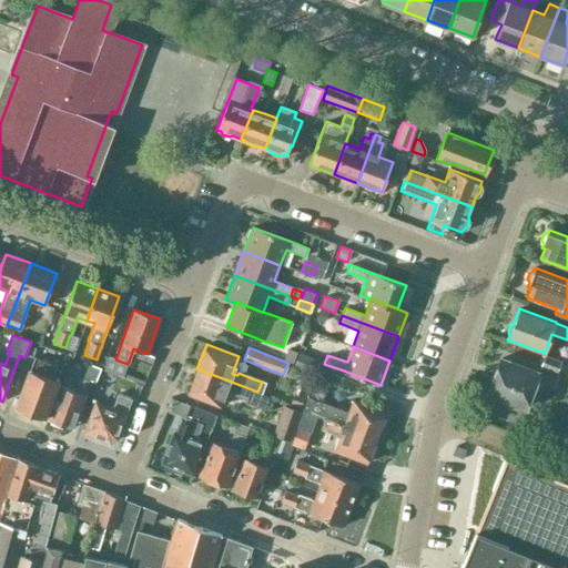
[(315,374),(320,362),(298,354),(294,366),(315,374)]
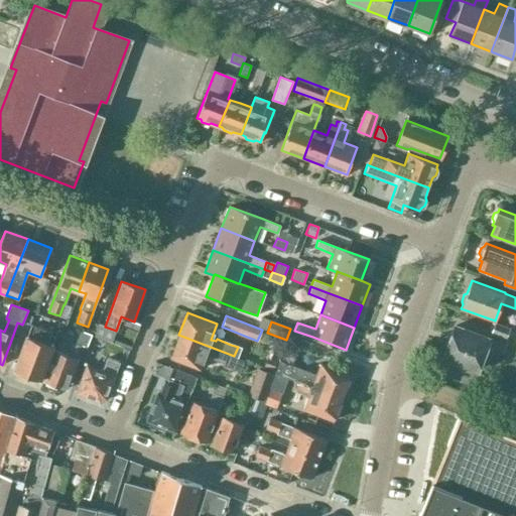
[(63,328),(62,327),(54,324),(50,332),(30,325),(14,370),(40,379),(51,350),(54,351),(63,328)]
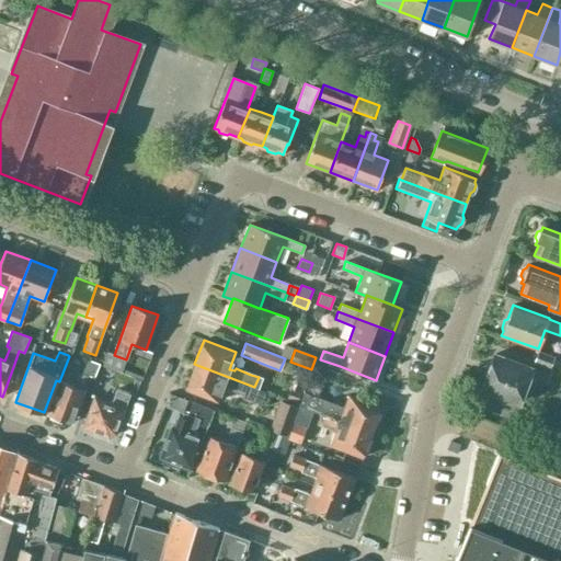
[(69,352),(68,355),(69,356),(59,381),(46,414),(71,423),(90,376),(94,378),(100,363),(89,359),(83,374),(80,373),(75,387),(65,384),(76,354),(69,352)]
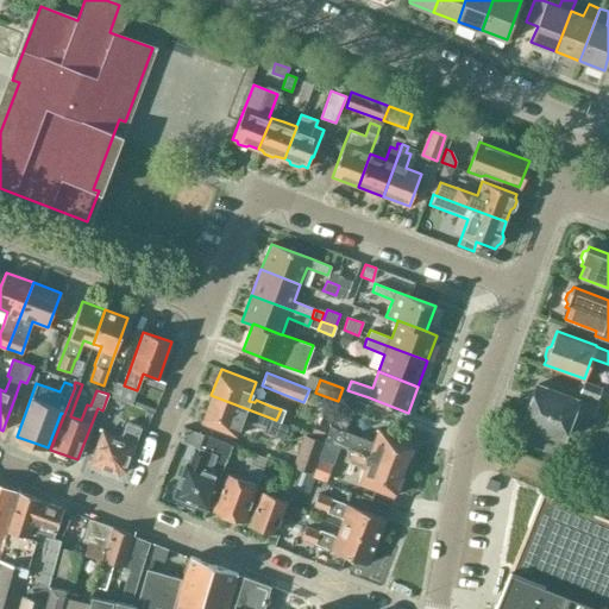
[(597,400),(601,388),(584,382),(579,394),(597,400)]
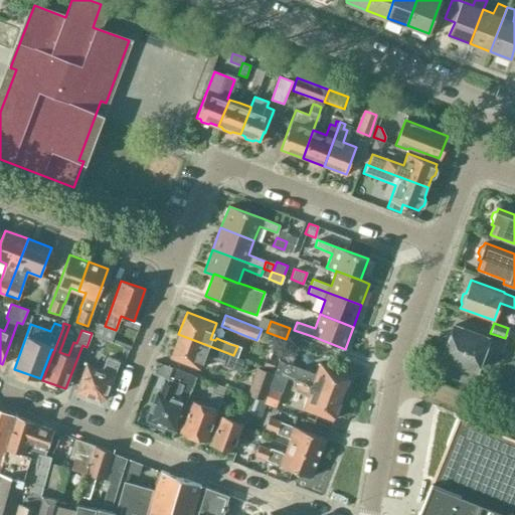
[(487,359),(491,348),(486,346),(489,338),(454,325),(441,359),(461,366),(457,379),(477,387),(482,374),(475,372),(482,357),(487,359)]
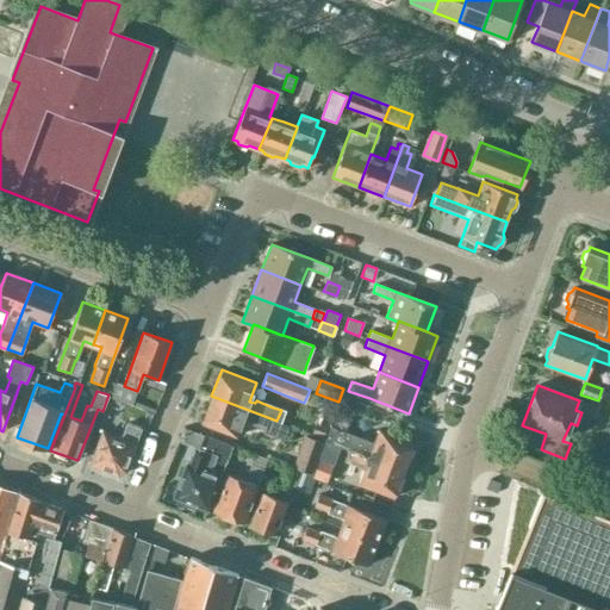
[(277,422),(277,421),(211,396),(201,423),(236,436),(243,417),(249,419),(248,422),(273,431),(277,422)]
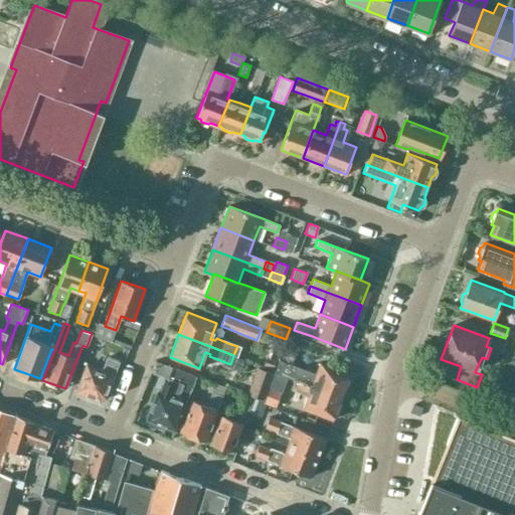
[(119,361),(124,347),(105,340),(99,354),(107,357),(102,370),(87,364),(75,392),(100,401),(106,399),(106,398),(116,375),(114,375),(119,361)]
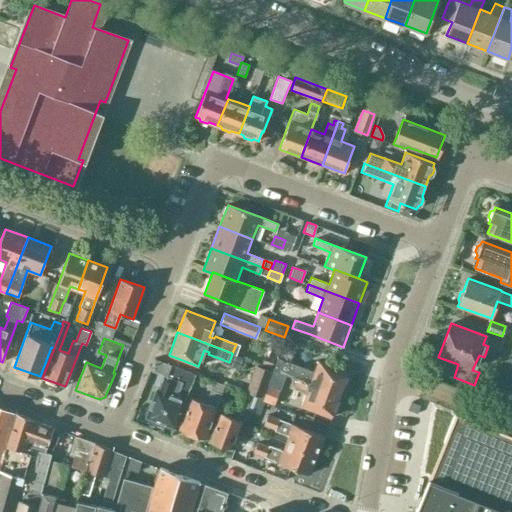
[(273,370),(293,378),(338,394),(347,372),(317,361),(314,371),(289,362),(297,343),(285,339),(278,358),(277,357),(273,370)]
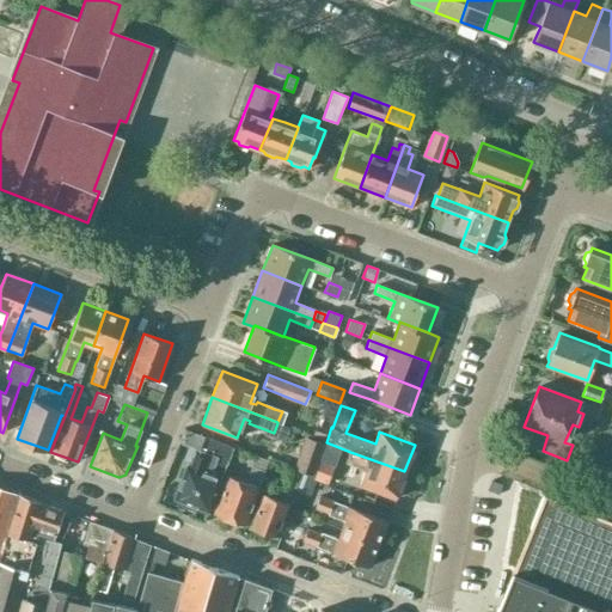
[(330,423),(323,421),(320,427),(317,426),(313,436),(324,440),(330,423)]
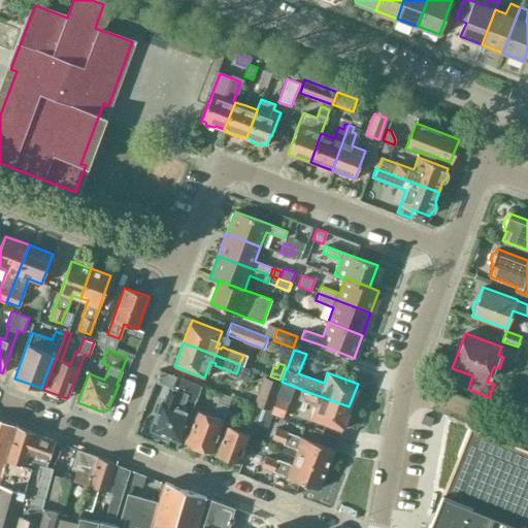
[(200,385),(176,376),(172,389),(183,393),(180,396),(168,391),(163,403),(161,402),(151,430),(179,441),(200,385)]
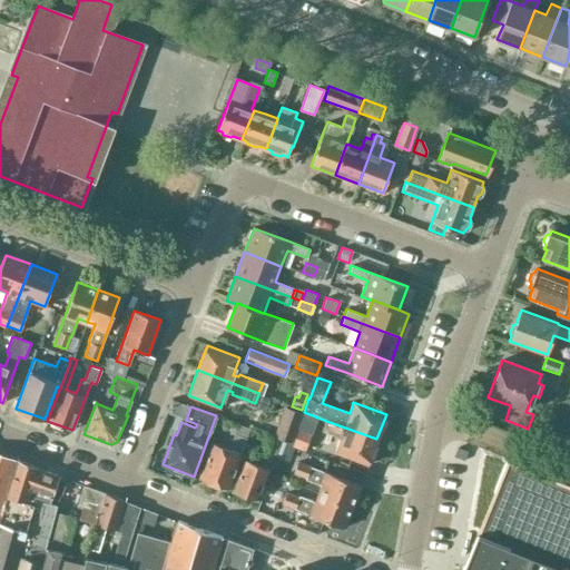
[(273,438),(281,441),(281,439),(291,443),(296,429),(301,414),(284,408),(273,436),(273,438)]
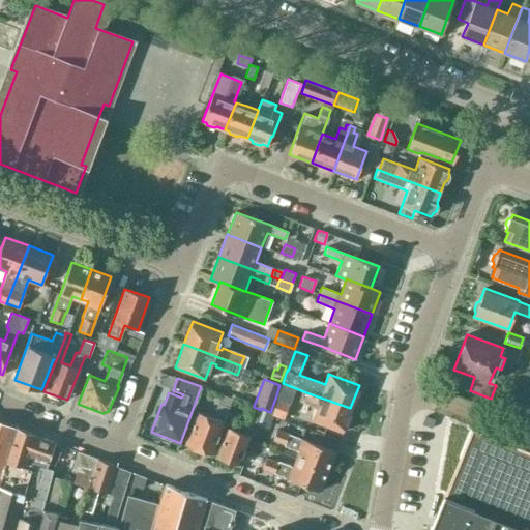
[(303,391),(300,401),(312,405),(313,402),(318,404),(312,420),(342,432),(350,408),(303,391)]
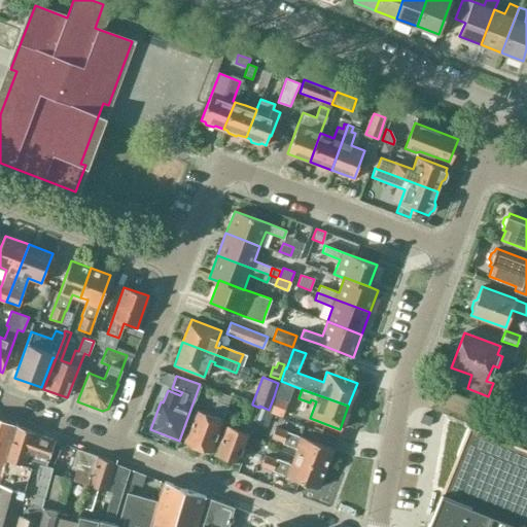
[(221,393),(218,402),(216,401),(211,416),(197,410),(185,441),(189,442),(190,445),(197,447),(200,446),(210,450),(227,406),(231,396),(221,393)]
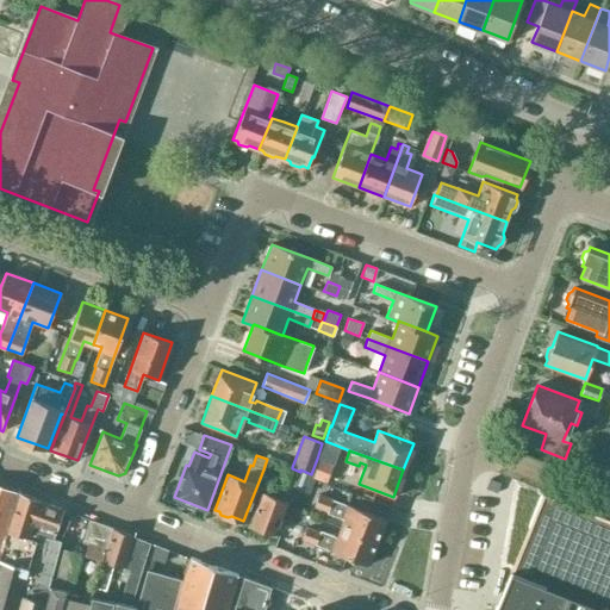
[(313,478),(327,483),(332,464),(321,459),(313,478)]
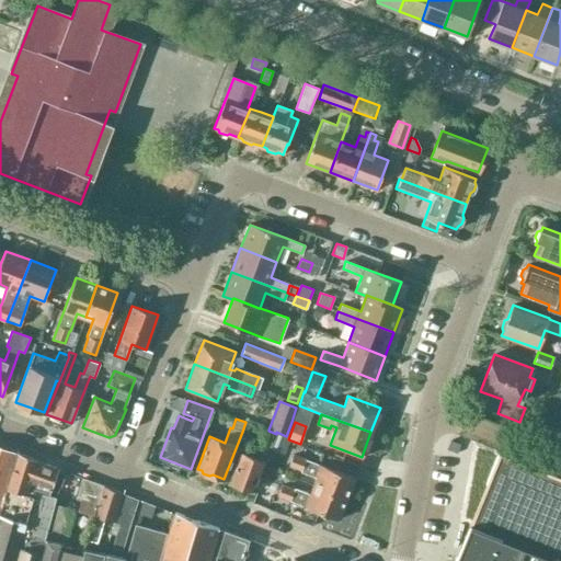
[(265,462),(276,434),(268,431),(268,430),(266,428),(255,458),(241,453),(230,483),(232,484),(233,488),(239,490),(242,489),(252,492),(264,461),(265,462)]
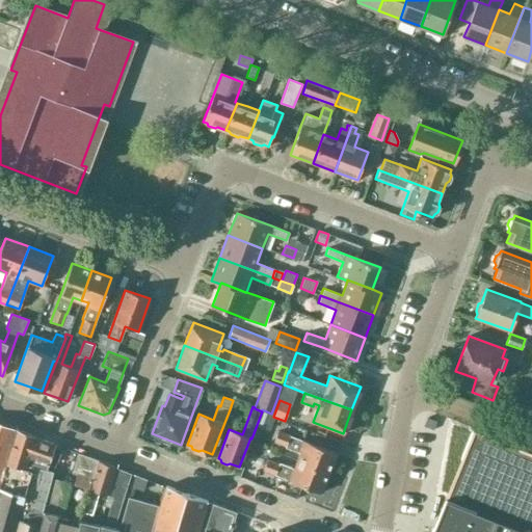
[(34,435),(16,429),(0,423),(0,531),(15,531),(19,519),(20,519),(30,522),(34,504),(44,507),(45,501),(53,472),(26,463),(27,458),(48,464),(55,445),(34,436),(34,435)]
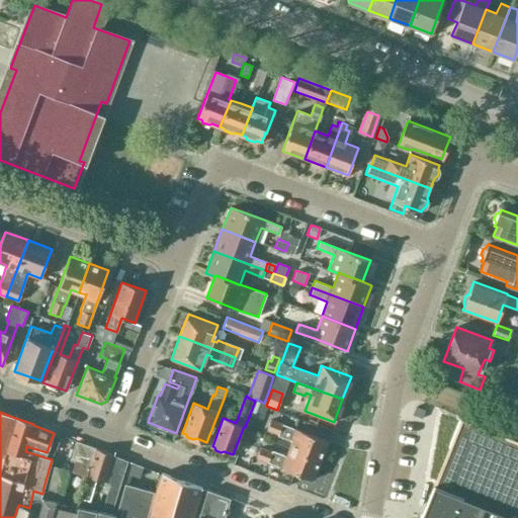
[(517,517),(517,440),(460,418),(420,517),(517,517)]
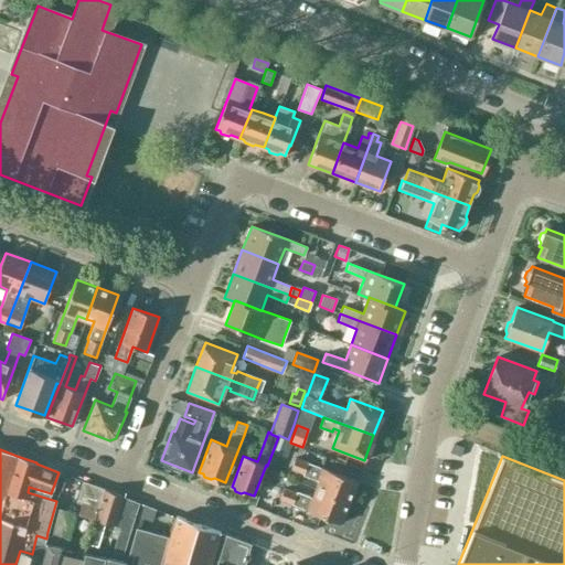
[(315,489),(349,502),(356,481),(295,458),(290,469),(302,473),(302,475),(317,480),(315,489)]
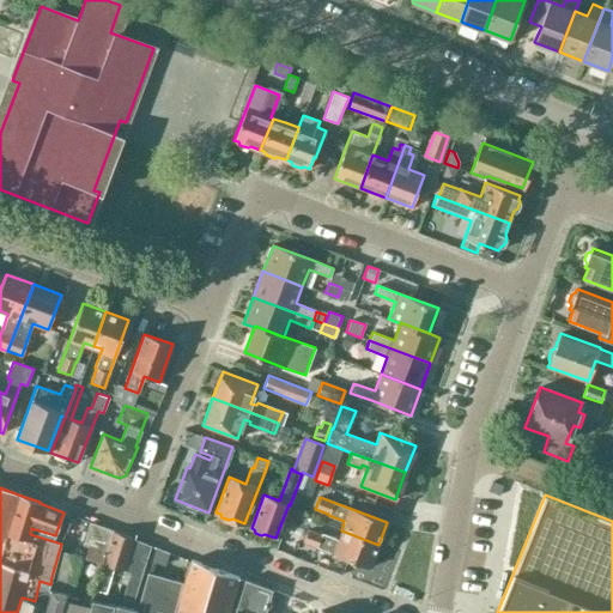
[(84,558),(103,563),(113,530),(90,522),(82,545),(87,546),(84,558)]
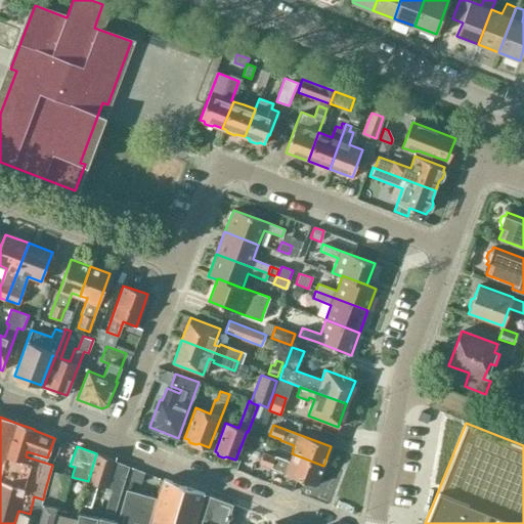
[(316,485),(323,466),(292,453),(289,461),(275,455),(274,457),(262,452),(259,463),(282,472),(282,473),(316,485)]
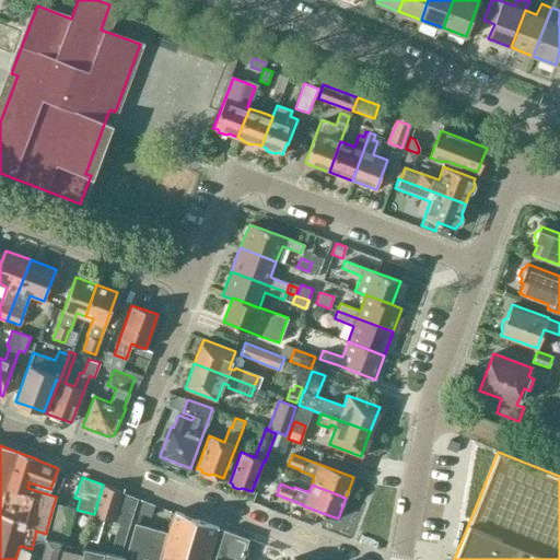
[(113,522),(114,521),(121,492),(103,486),(95,515),(113,522)]
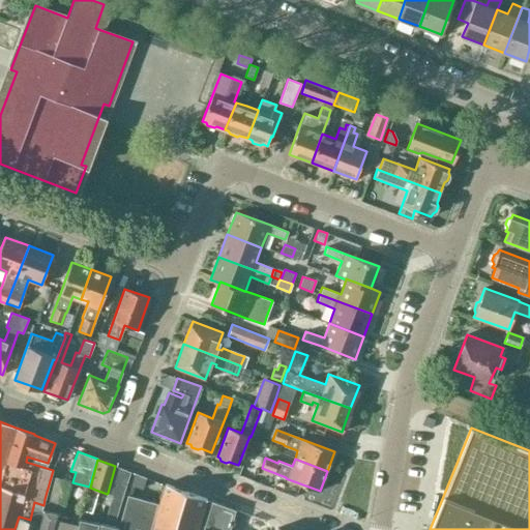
[(115,466),(108,493),(107,494),(112,495),(106,517),(116,520),(130,471),(115,466)]
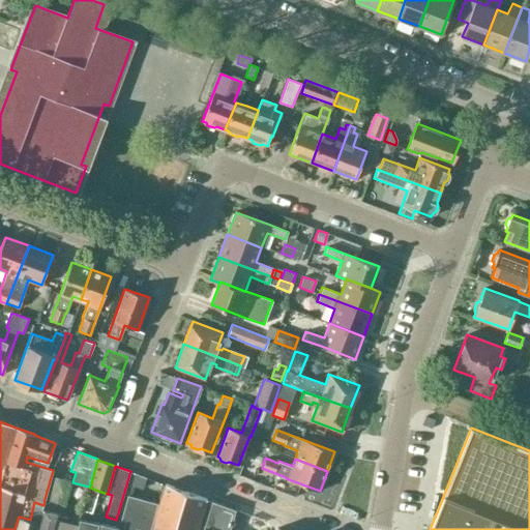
[(64,504),(69,480),(54,476),(49,500),(64,504)]
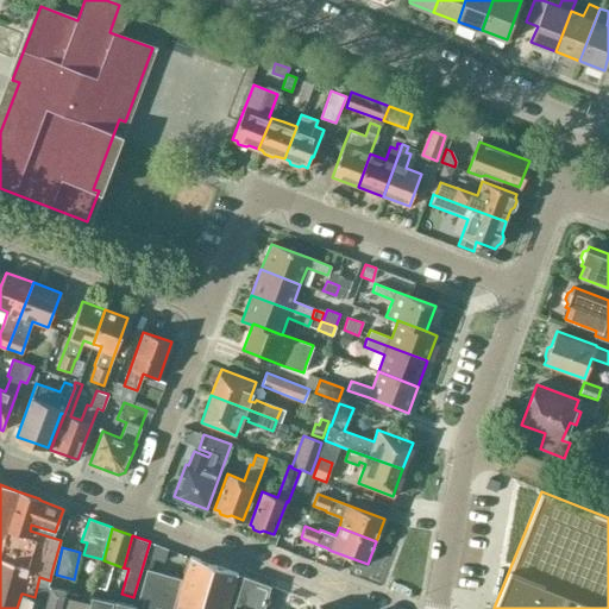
[(226,608),(237,573),(189,556),(174,608),(226,608)]
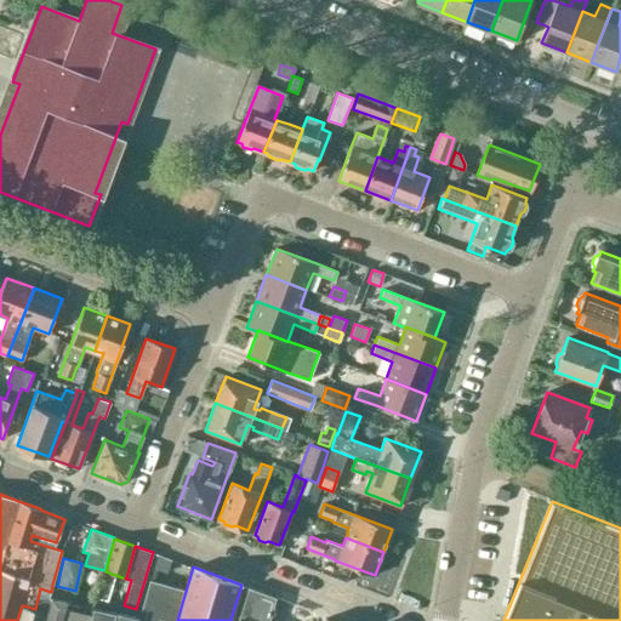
[(108,600),(115,575),(103,571),(96,598),(108,600)]
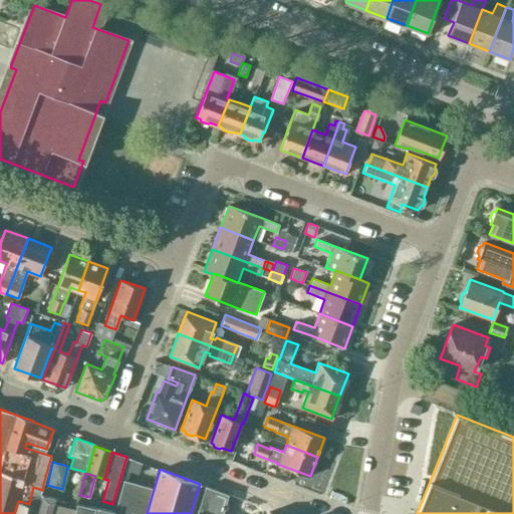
[(121,480),(119,487),(115,503),(120,505),(117,513),(130,513),(131,512),(138,513),(144,513),(152,488),(121,480)]
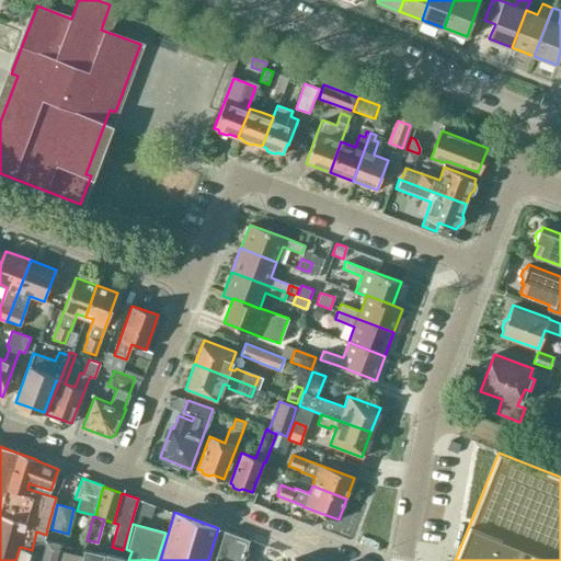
[(241,560),(248,539),(224,530),(214,560),(241,560)]
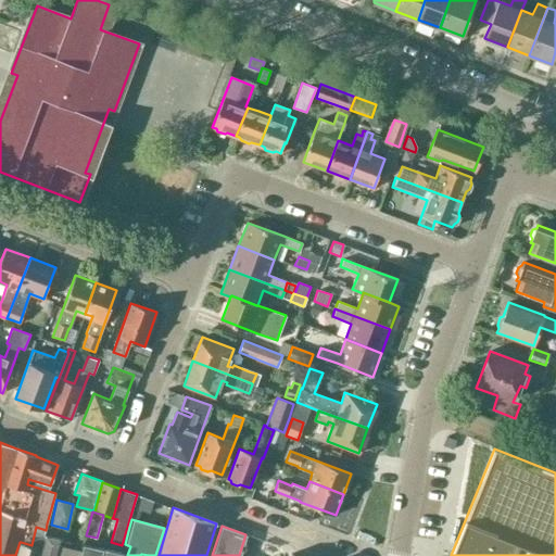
[(32,545),(21,542),(16,555),(37,555),(43,534),(46,530),(36,527),(32,545)]
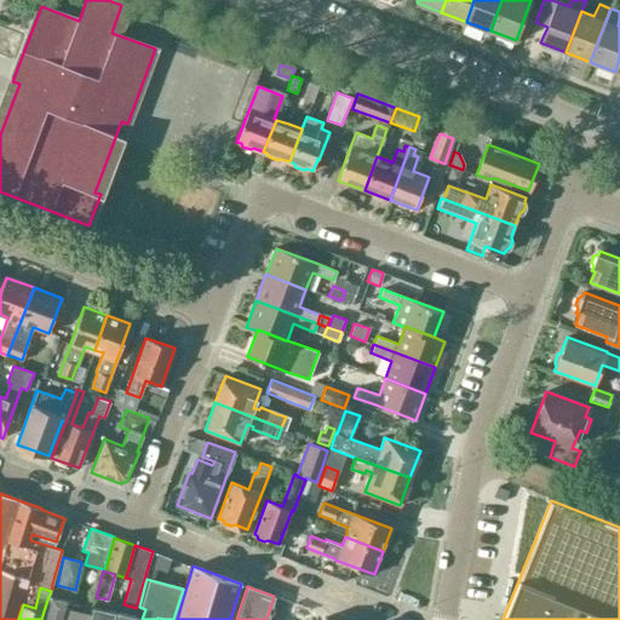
[(49,596),(41,619),(64,619),(70,601),(49,596)]
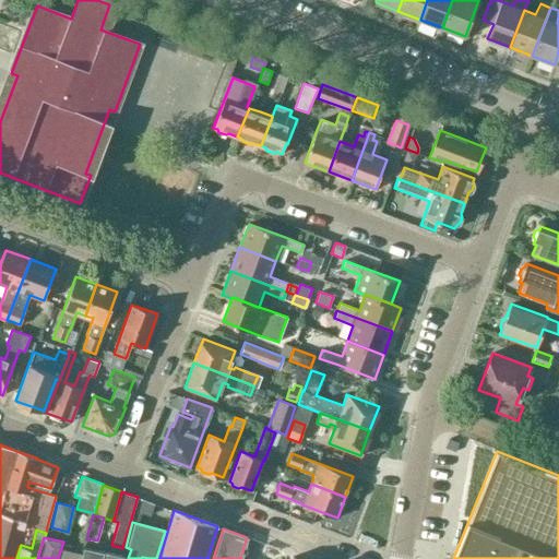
[(241,558),(292,558),(293,556),(248,537),(241,558)]
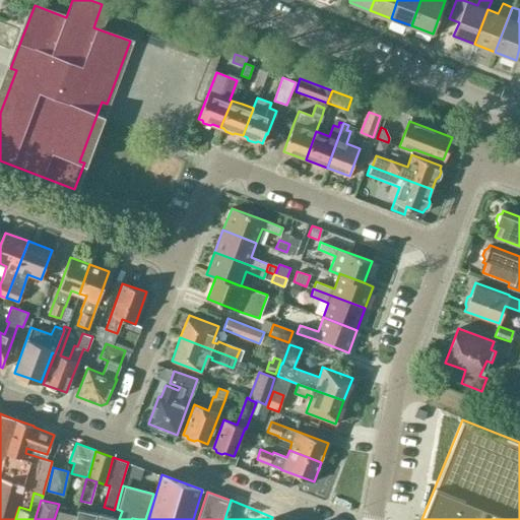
[(75,519),(78,509),(59,504),(54,519),(75,519)]
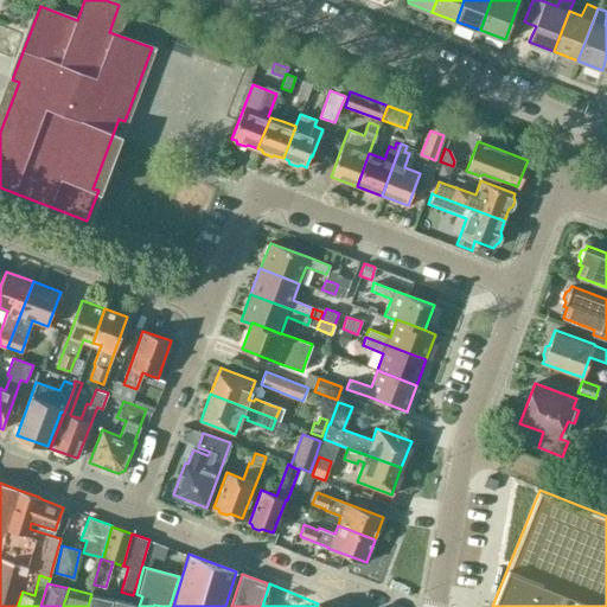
[(113,599),(91,594),(88,606),(133,606),(135,605),(113,599)]
